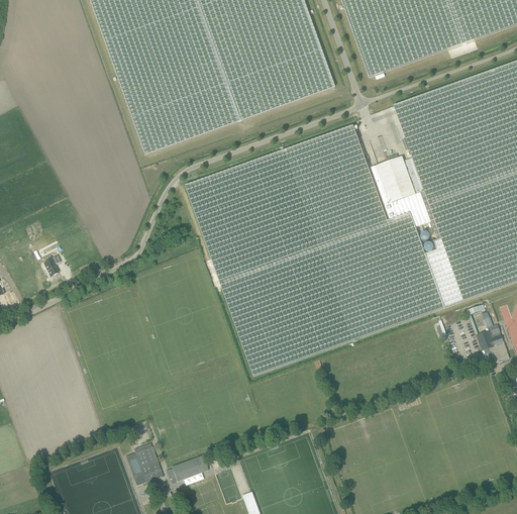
[(89,0),(144,153),(334,86),(303,0),(89,0)]
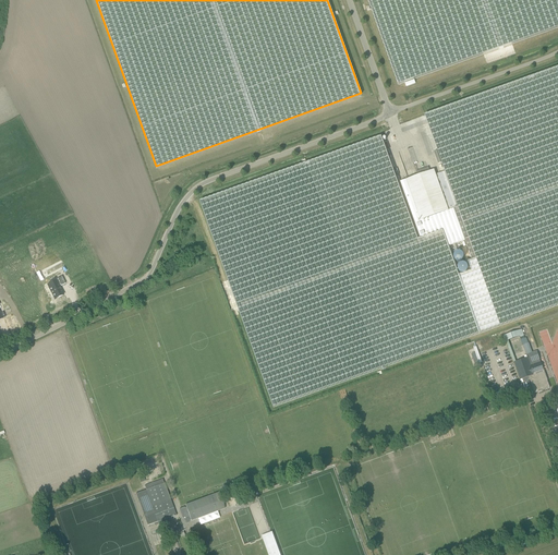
[(368,0),(399,82),(557,24),(557,0),(368,0)]
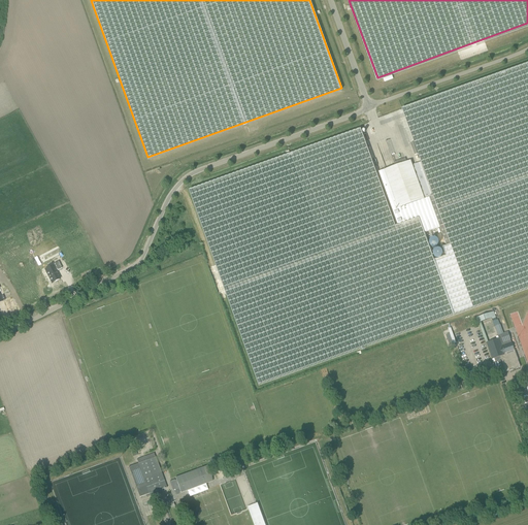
[(527,60),(401,106),(421,160),(413,163),(410,158),(406,159),(404,156),(393,160),(395,163),(384,167),(368,124),(189,188),(258,382),(527,285),(527,60)]
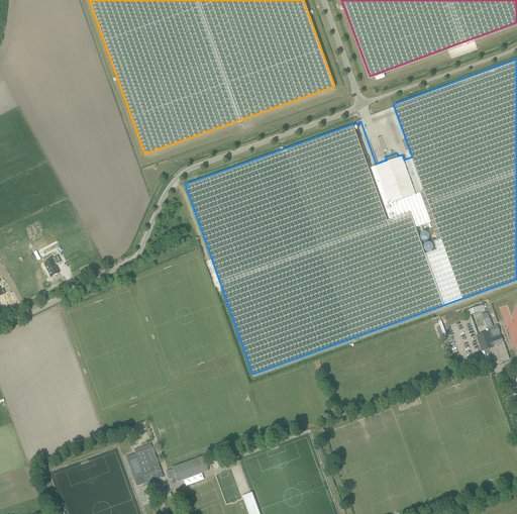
[(53,260),(45,264),(49,273),(50,275),(59,271),(55,262),(57,262),(61,260),(58,253),(55,254),(54,255),(55,259),(54,260),(53,260)]
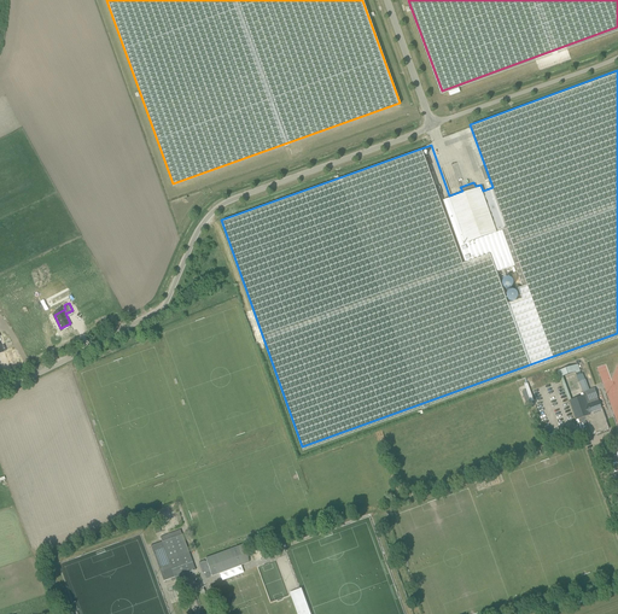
[(573,363),(559,369),(560,375),(564,374),(576,369),(573,363)]
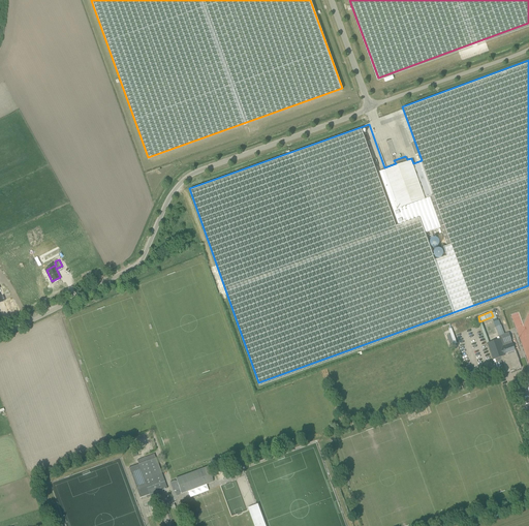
[(483,320),(479,321),(487,340),(489,340),(483,320)]
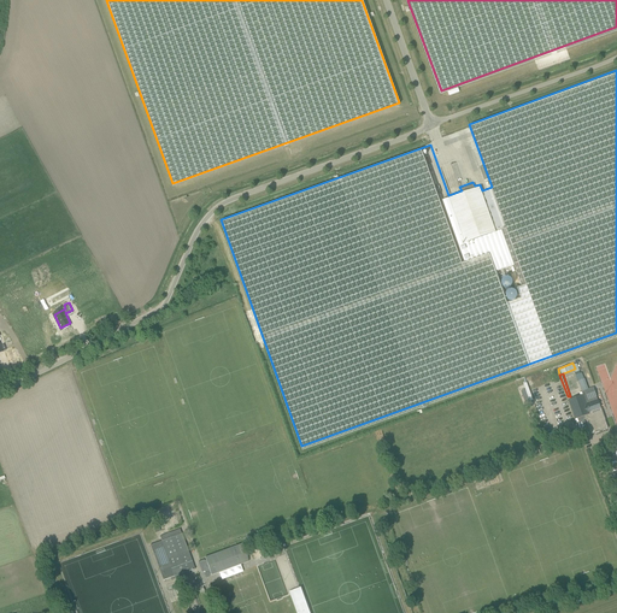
[(527,379),(523,381),(524,385),(526,387),(529,399),(533,398),(532,395),(529,387),(527,379)]
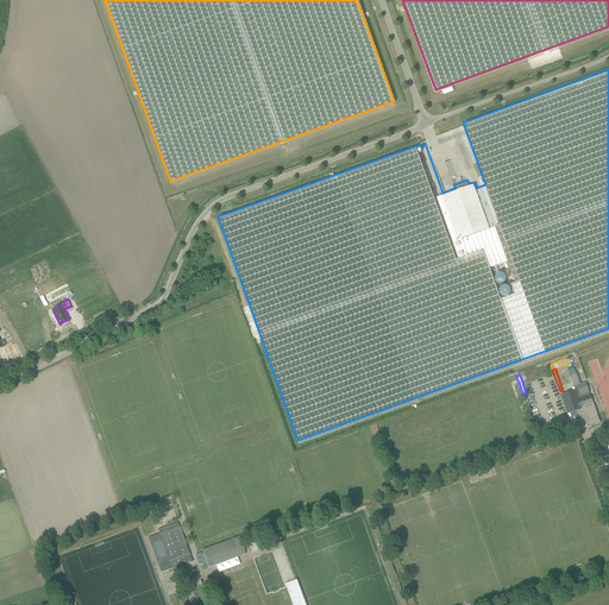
[(592,401),(590,391),(585,379),(581,382),(575,384),(576,386),(582,404),(592,401)]
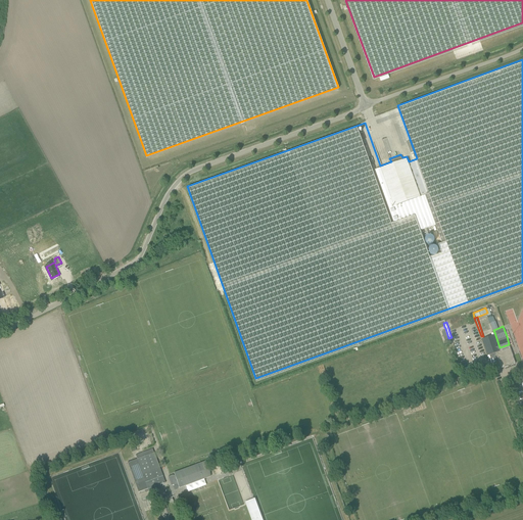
[(500,348),(500,347),(494,332),(483,336),(481,336),(487,352),(489,352),(500,348)]
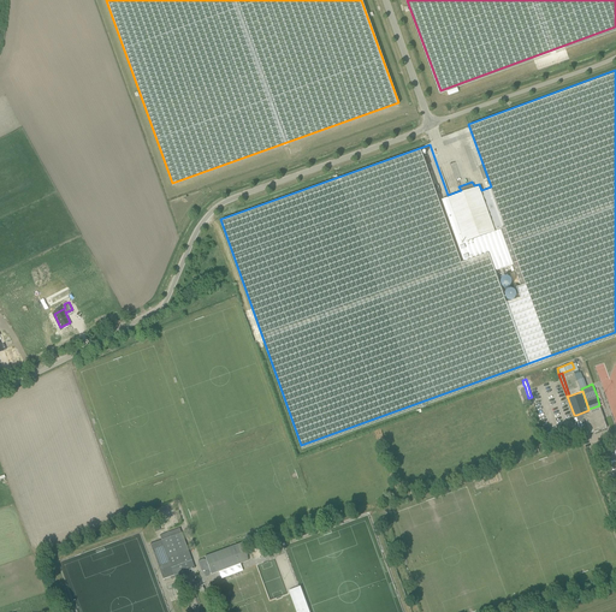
[(588,409),(588,410),(576,415),(578,419),(585,416),(590,431),(593,429),(594,429),(598,428),(598,427),(606,425),(599,405),(588,409)]
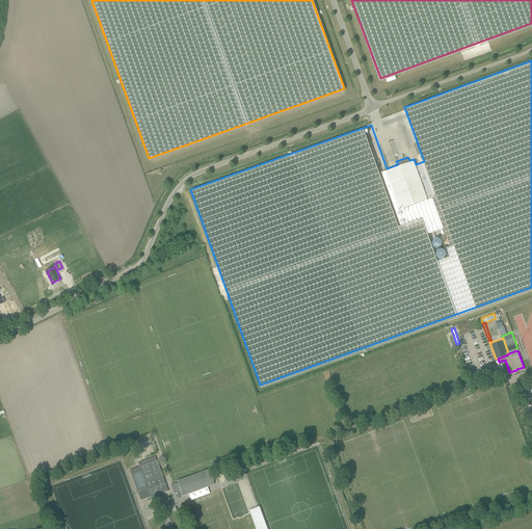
[(168,487),(157,457),(156,457),(155,454),(138,459),(139,465),(130,468),(140,498),(168,487)]
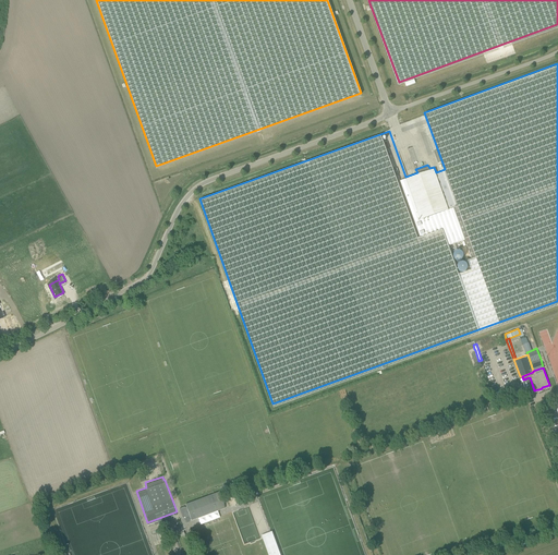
[(213,492),(185,502),(186,504),(184,505),(184,504),(179,506),(182,515),(184,515),(185,516),(189,518),(191,517),(191,518),(220,507),(225,506),(223,497),(219,490),(213,492)]
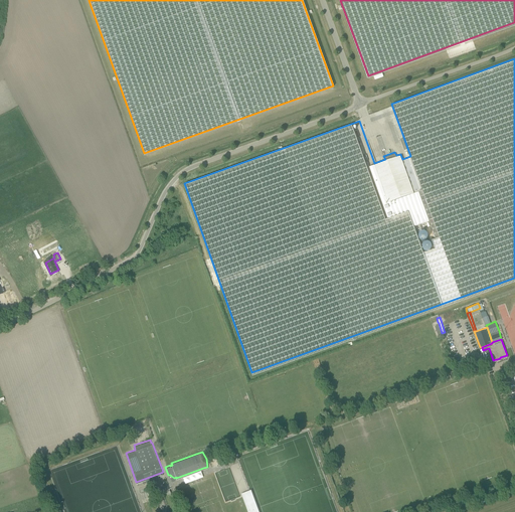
[(245,490),(240,492),(248,511),(259,511),(250,488),(245,490)]
